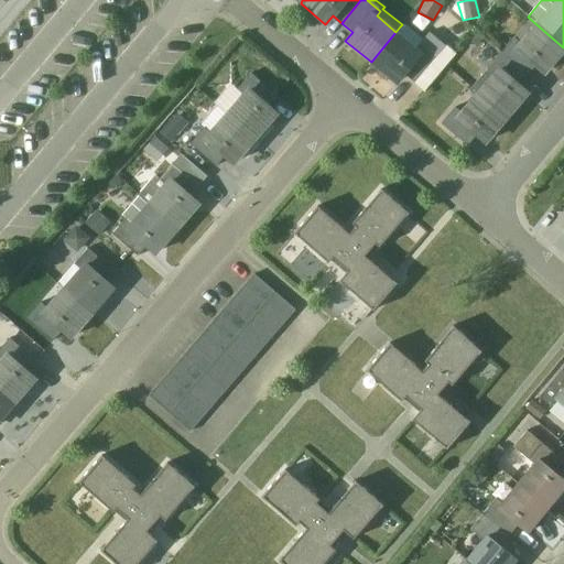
[(530,19),(499,54),(524,77),(532,67),(541,75),(563,47),(530,19)]
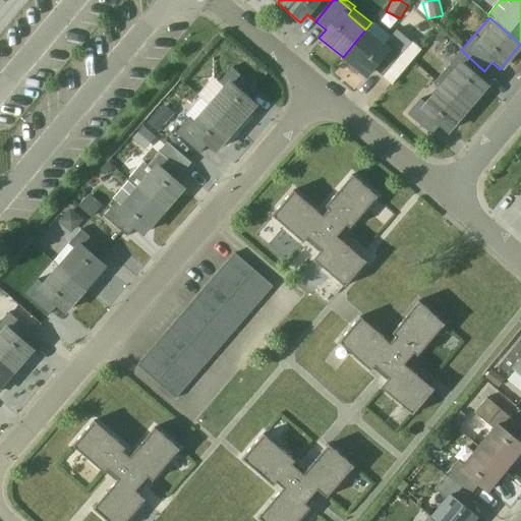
[(369,24),(365,30),(343,57),(367,77),(373,70),(382,77),(410,43),(396,30),(388,40),(369,24)]
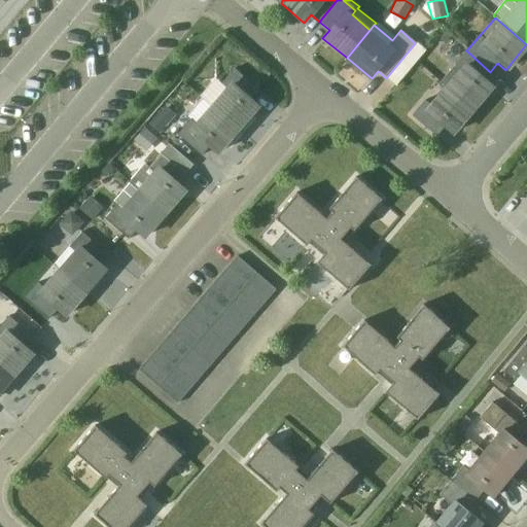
[(425,50),(415,43),(386,78),(395,85),(425,50)]
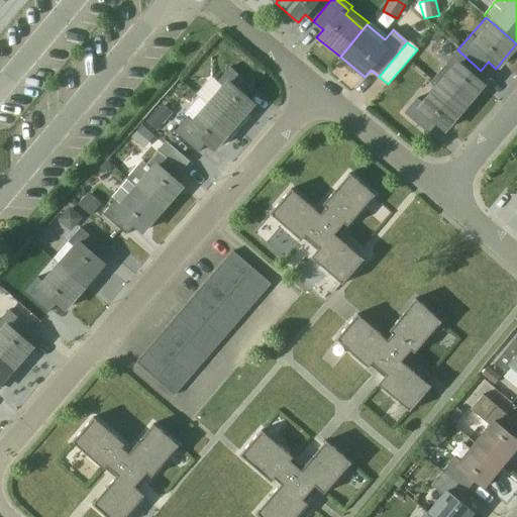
[(430,81),(462,108),(482,86),(474,79),(481,71),(457,49),(430,81)]
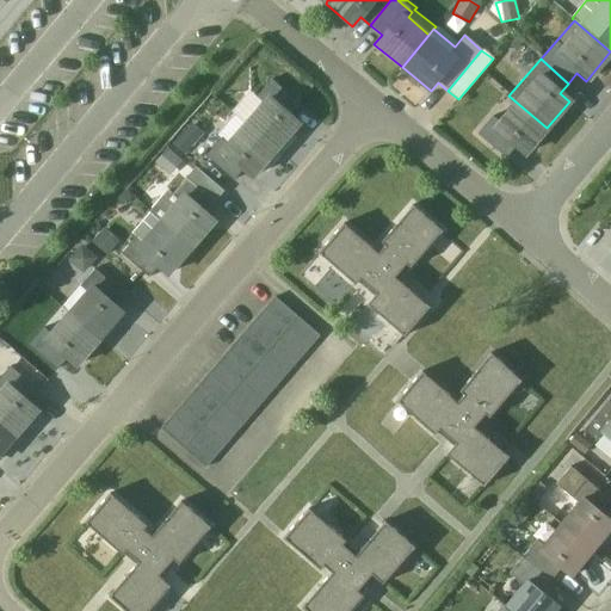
[(242,123),(275,150),(297,124),(288,116),(298,104),(270,80),(238,118),(242,123)]
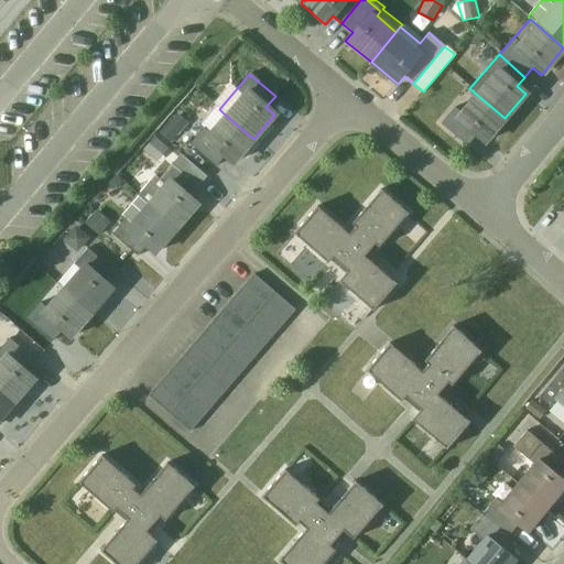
[(469,88),(440,123),(466,145),(475,136),(484,142),(505,118),(469,88)]
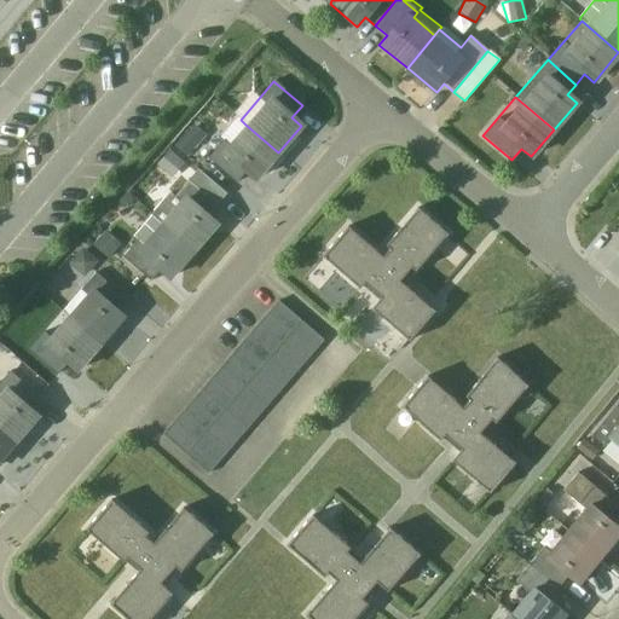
[(194,125),(174,146),(185,157),(206,136),(194,125)]
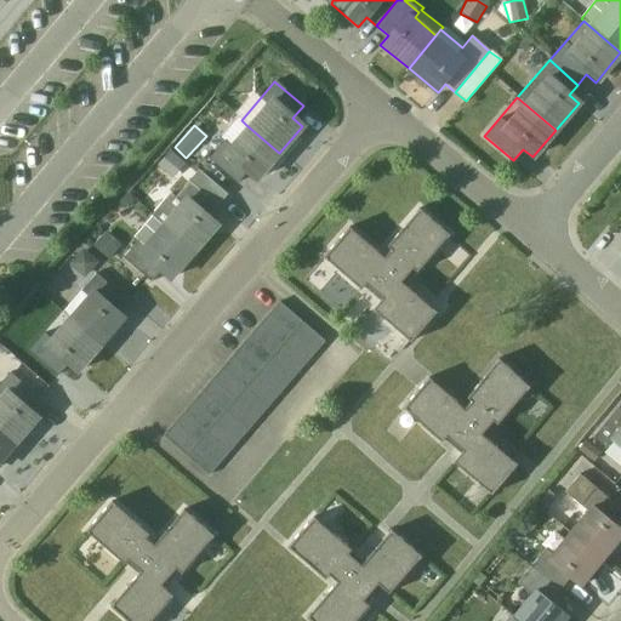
[(255,180),(279,153),(246,125),(228,146),(223,141),(208,159),(237,183),(246,171),(255,180)]
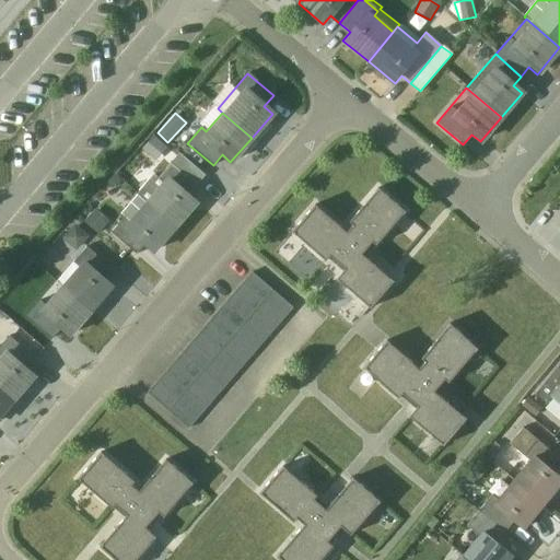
[(141,150),(155,160),(166,146),(152,135),(141,150)]
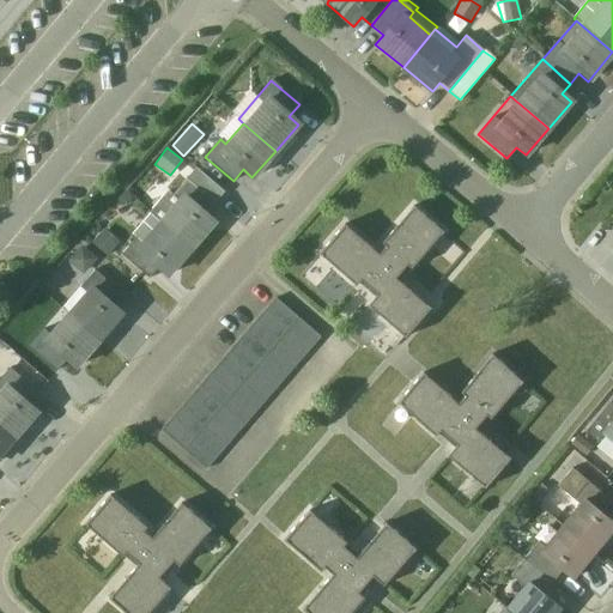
[(213,202),(223,192),(195,168),(186,178),(213,202)]
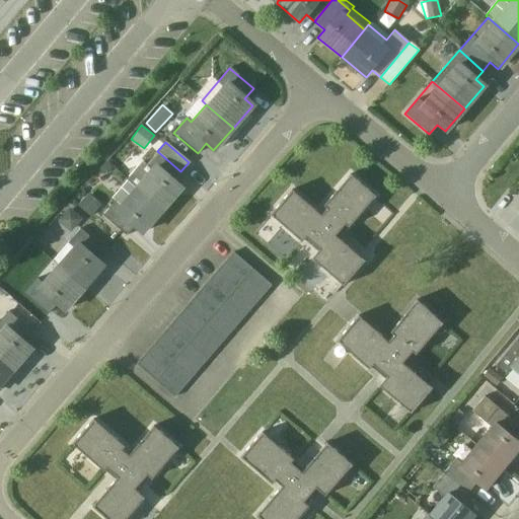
[(126,180),(162,211),(182,189),(175,180),(180,171),(157,151),(146,164),(142,161),(126,180)]
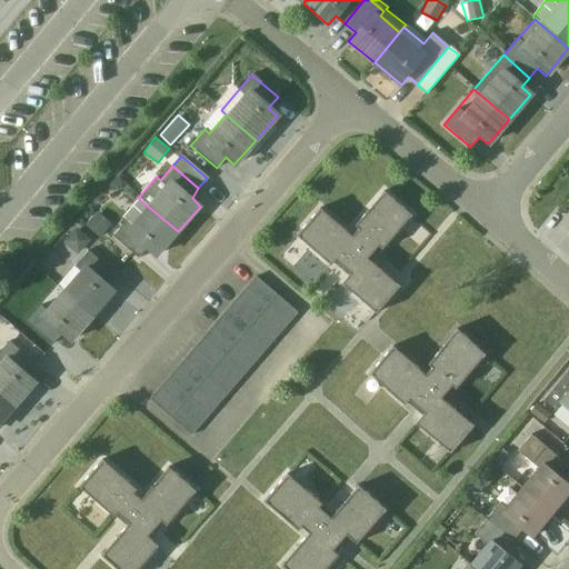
[(341,283),(375,312),(398,286),(366,259),(377,246),(380,249),(409,216),(383,192),(355,226),(358,229),(351,237),(319,210),(297,236),(330,265),(335,260),(350,273),(341,283)]
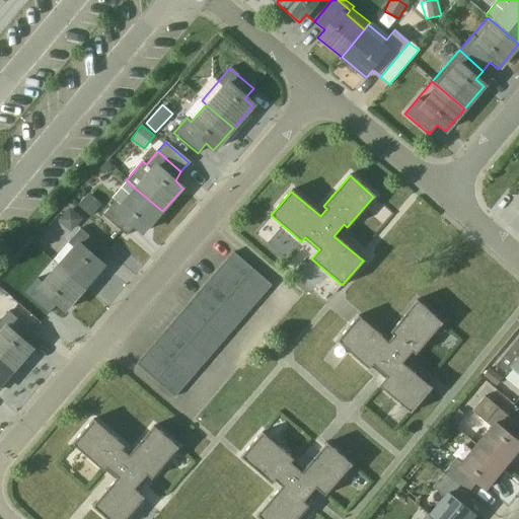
[(132,228),(141,236),(162,211),(126,180),(110,198),(115,201),(101,216),(125,236),(132,228)]
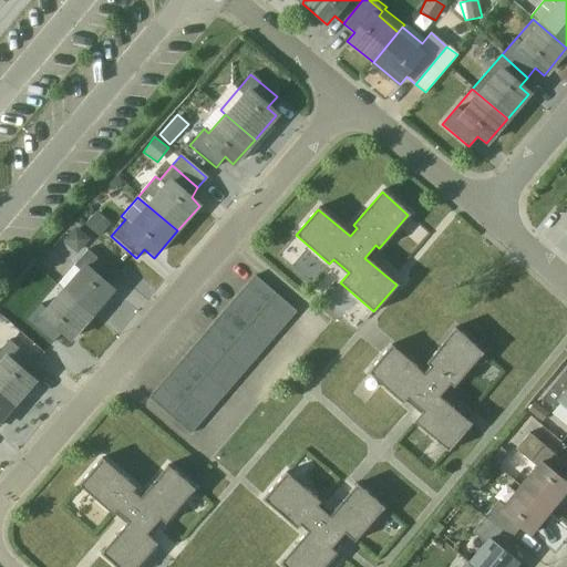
[(84,225),(99,238),(111,224),(95,212),(84,225)]
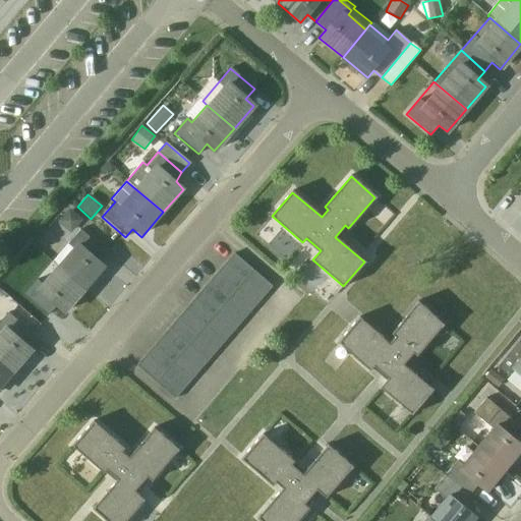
[(57,223),(70,233),(81,220),(67,210),(57,223)]
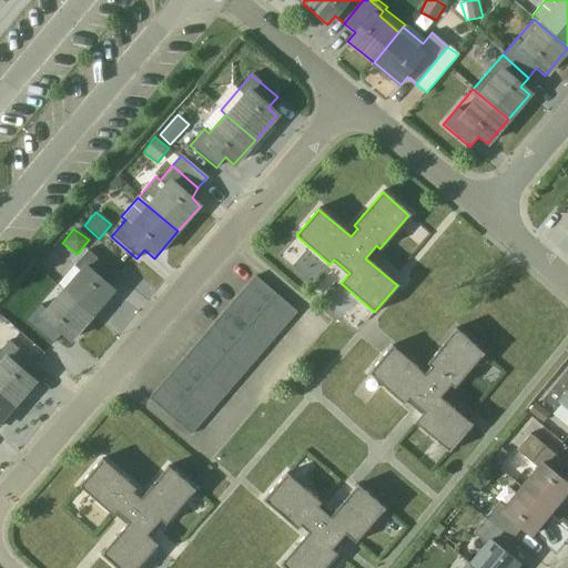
[(57,285),(92,317),(114,291),(104,282),(112,273),(104,266),(109,261),(93,247),(89,252),(88,250),(57,285)]
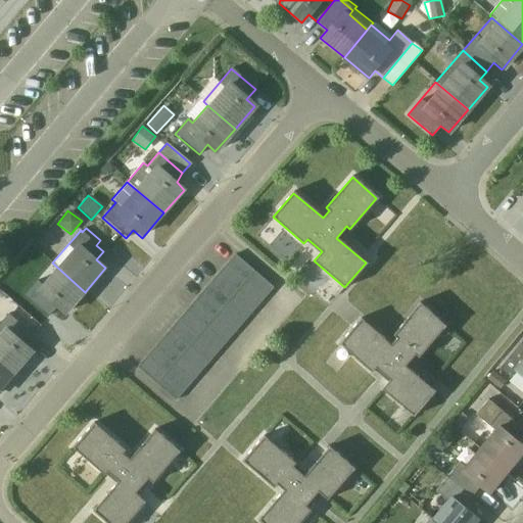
[(226,264),(245,281),(253,271),(234,254),(226,264)]
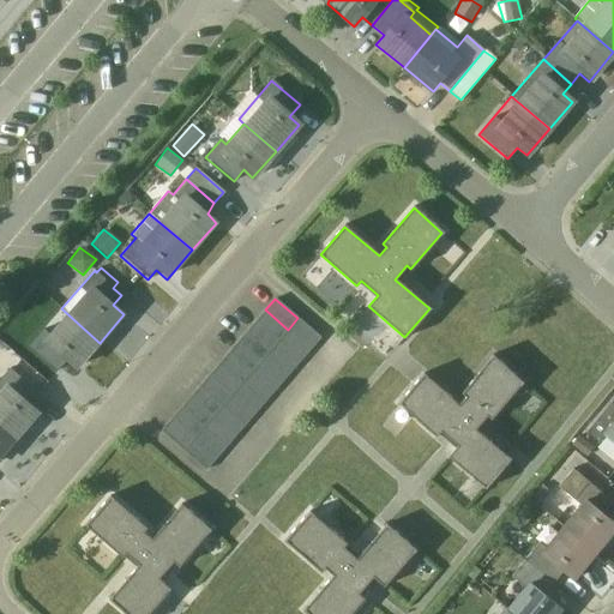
[(74,371),(100,343),(61,308),(28,348),(54,372),(64,362),(74,371)]
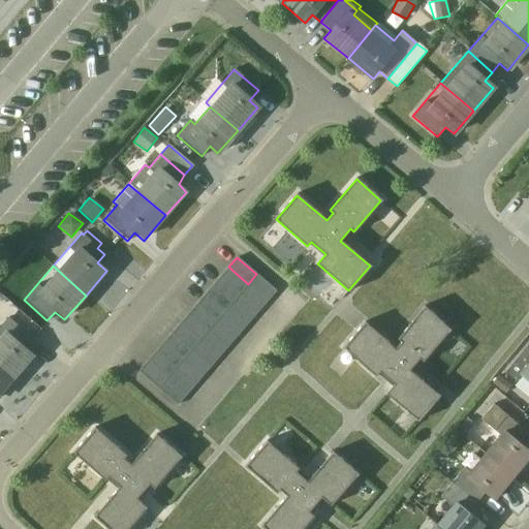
[(220,277),(240,293),(248,284),(228,267),(220,277)]
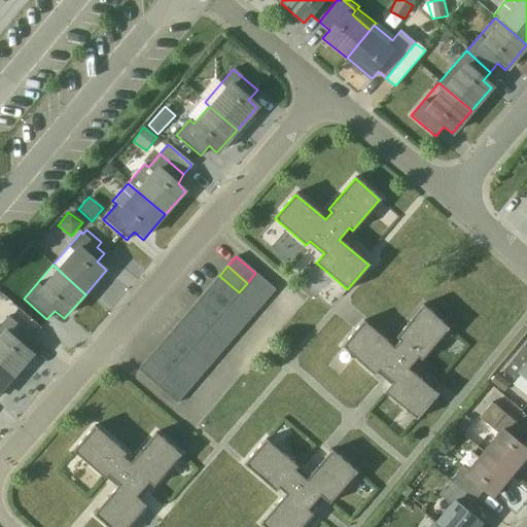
[(275,290),(255,273),(247,283),(267,300),(275,290)]
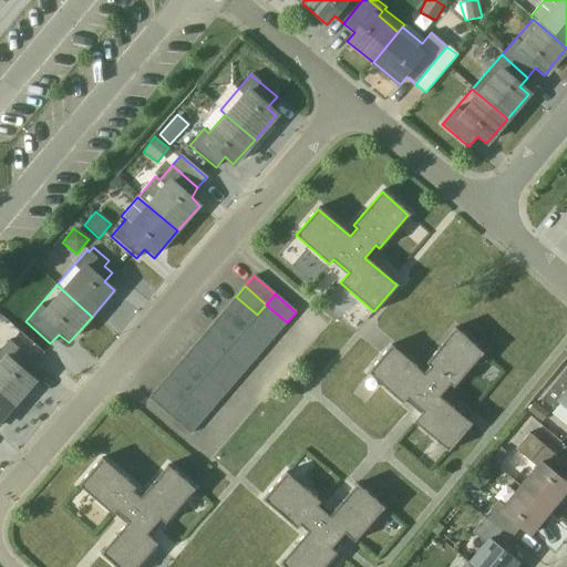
[(227,307),(248,325),(257,315),(236,297),(227,307)]
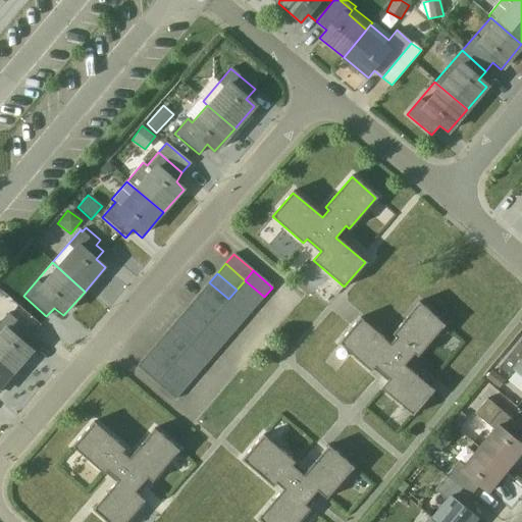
[(264,297),(245,280),(237,290),(256,306),(264,297)]
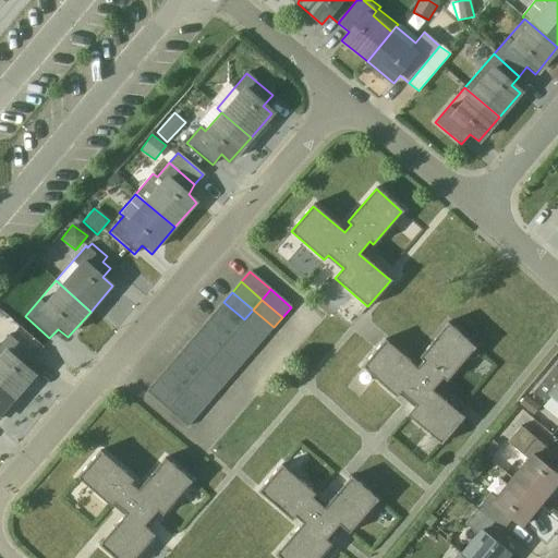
[(223,302),(215,312),(235,329),(244,319),(223,302)]
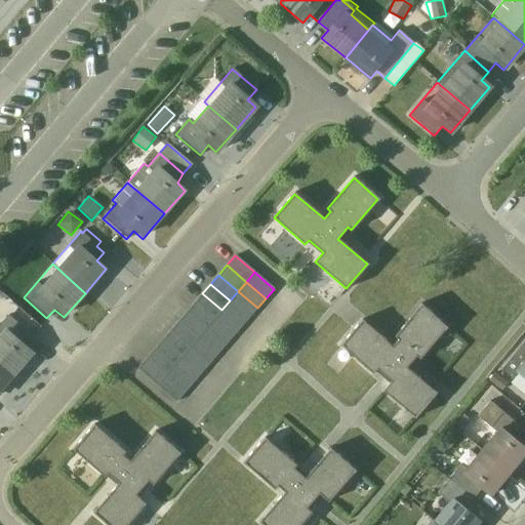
[(257,308),(238,291),(230,300),(249,318),(257,308)]
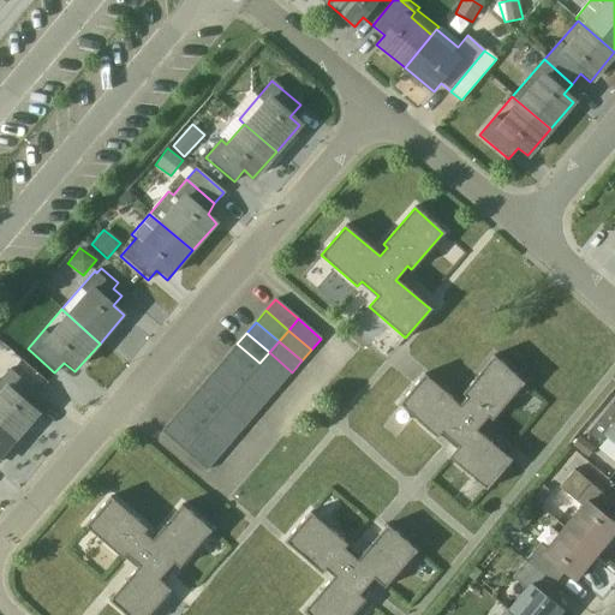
[(237,344),(227,354),(250,374),(260,363),(237,344)]
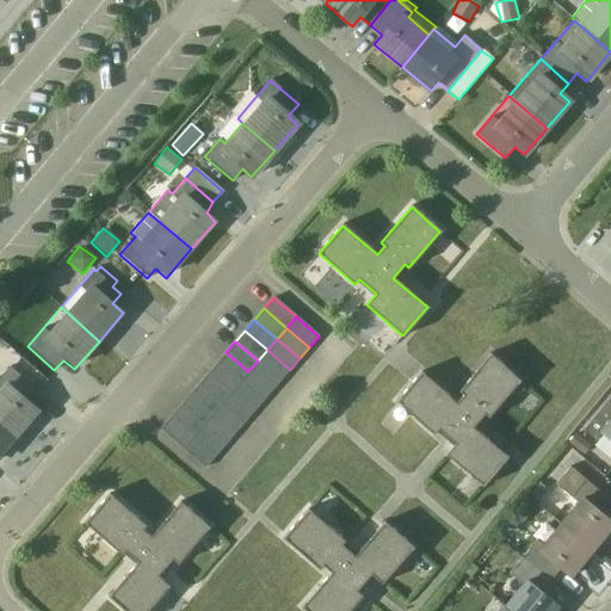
[(290,370),(267,350),(258,360),(281,381),(290,370)]
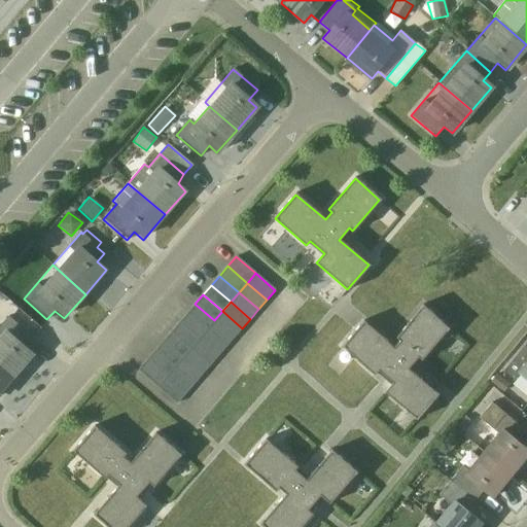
[(195,304),(186,313),(206,330),(214,320),(195,304)]
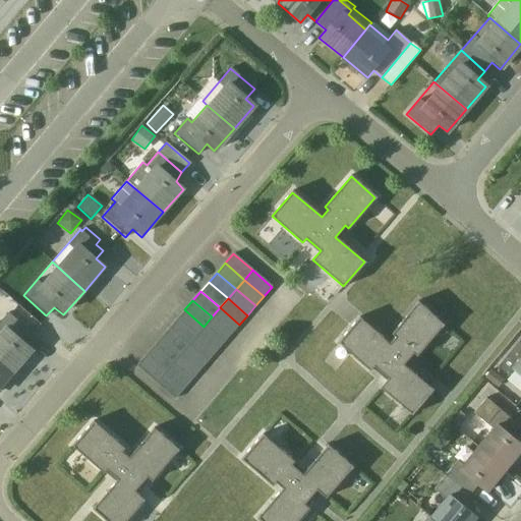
[(380,387),(410,413),(431,388),(402,363),(412,352),(415,354),(442,323),(417,302),(391,334),(394,336),(389,343),(359,319),(338,343),(369,369),(372,365),(387,378),(380,387)]
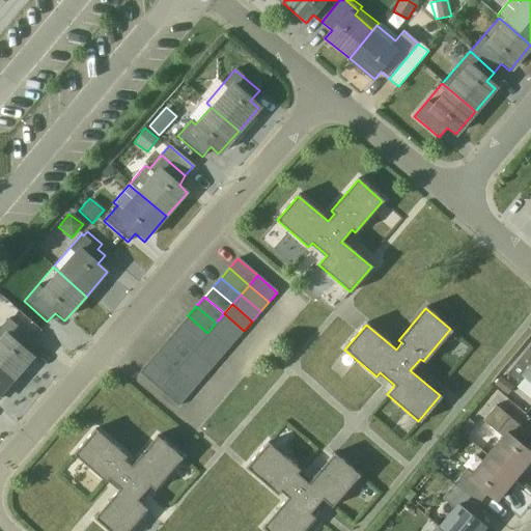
[(244,331),(224,313),(216,323),(235,340),(244,331)]
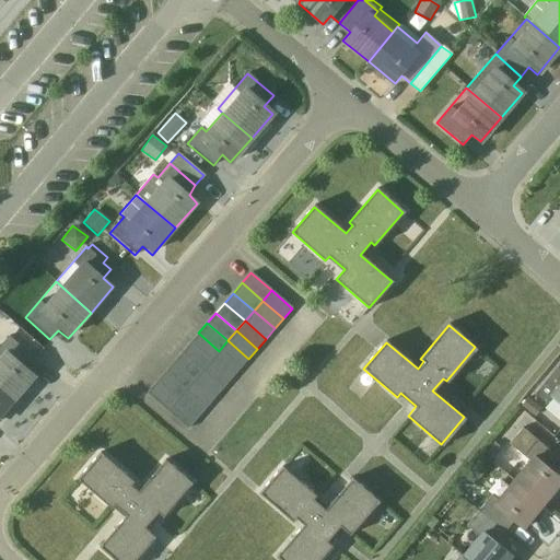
[(198,333),(189,343),(210,361),(219,351),(198,333)]
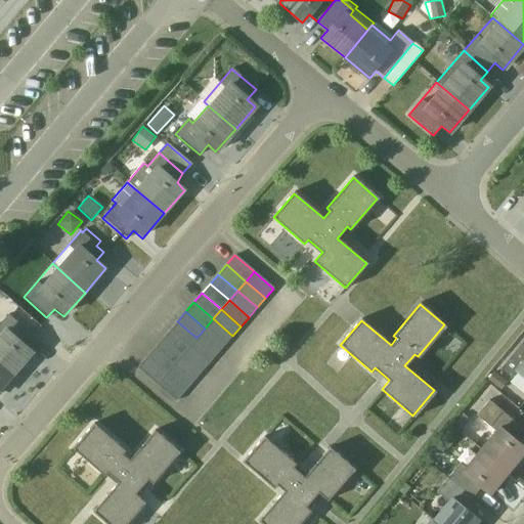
[(0,366),(11,377),(33,352),(25,345),(32,336),(8,316),(0,324),(0,366)]
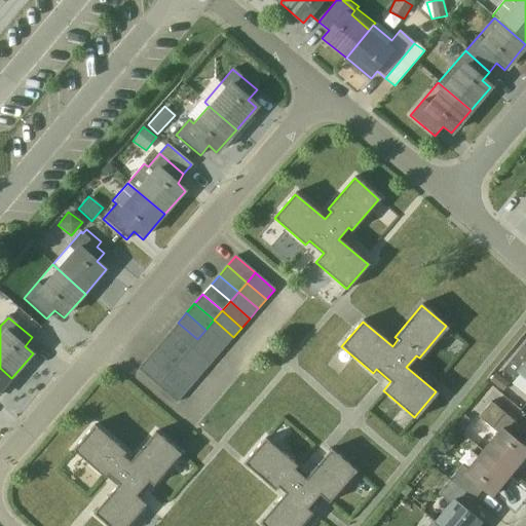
[(225,346),(233,337),(214,320),(205,330),(225,346)]
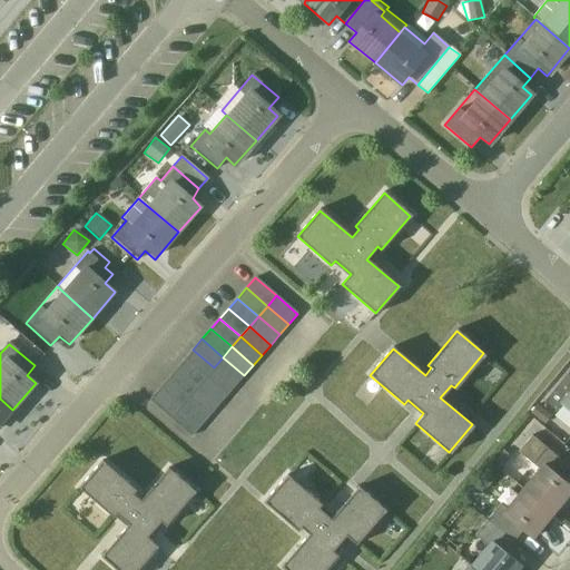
[(193,350),(184,360),(205,377),(214,367),(193,350)]
